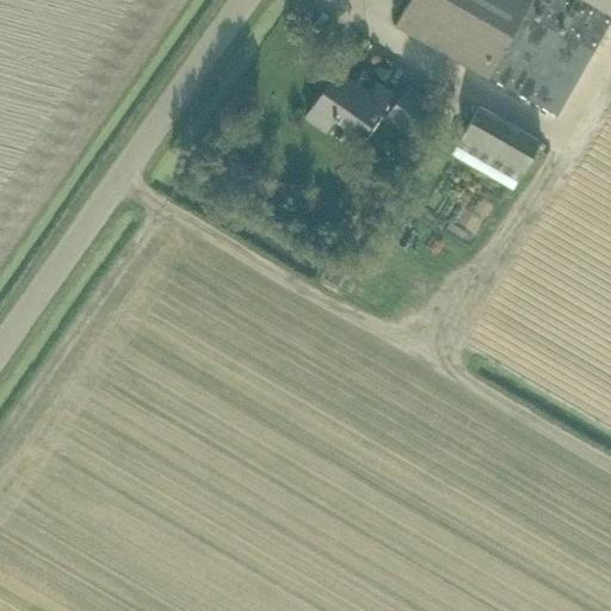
[(556,115),(610,17),(610,0),(408,0),(395,26),(487,78),(487,76),(556,115)]
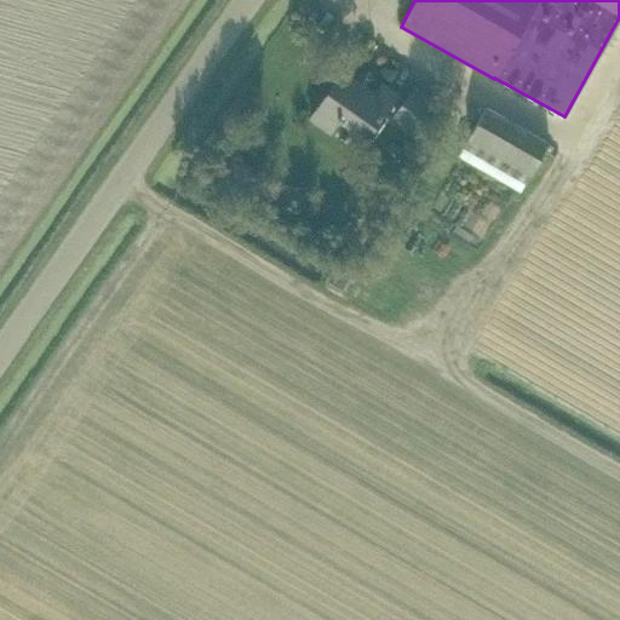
[(366,143),(400,95),(382,81),(374,92),(343,69),(308,120),(329,136),(338,124),(366,143)]
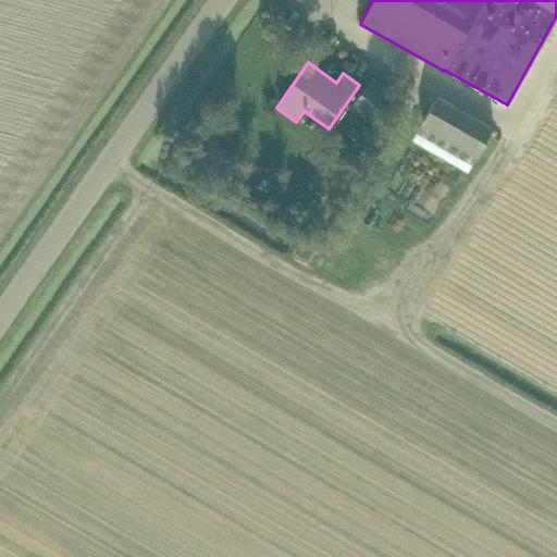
[(371,124),(394,91),(371,75),(348,108),(371,124)]
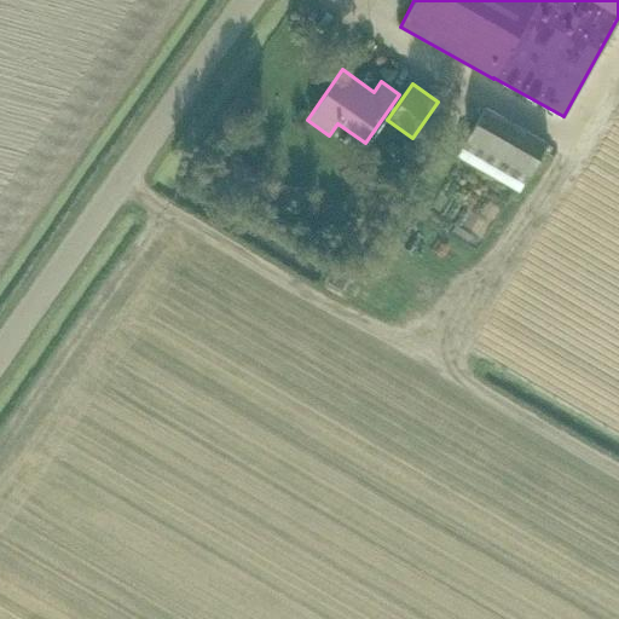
[(519,191),(531,175),(548,142),(485,105),(467,138),(457,156),(519,191)]
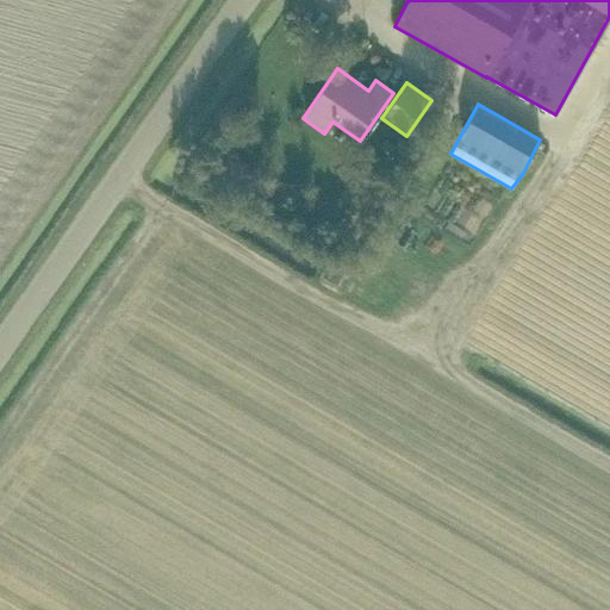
[(379,188),(371,194),(378,204),(386,198),(379,188)]
